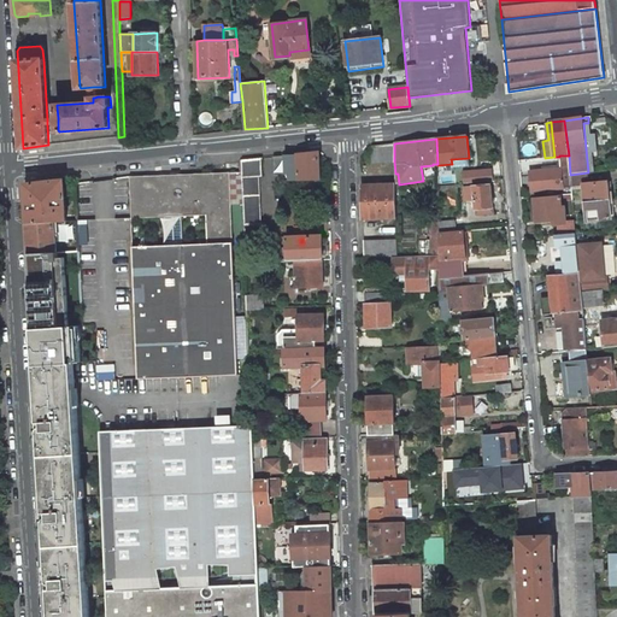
[(394,144),(371,146),(371,147),(371,163),(394,162),(394,144)]
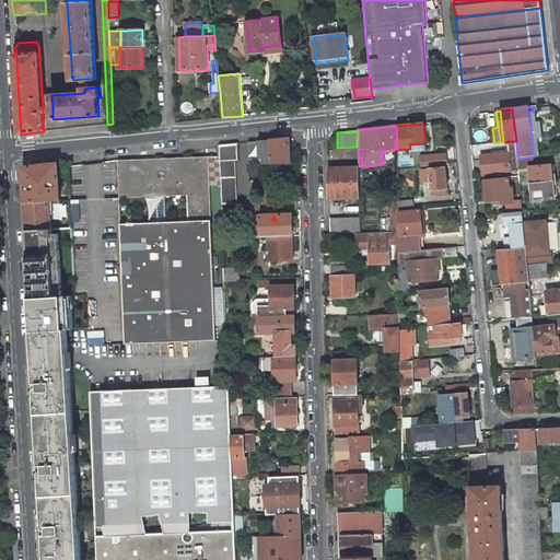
[(290,138),(249,142),(249,159),(259,159),(259,163),(290,162),(290,138)]
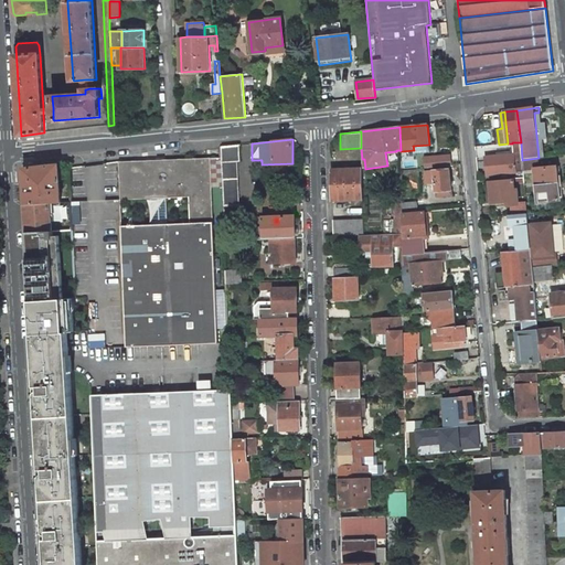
[(512,142),(512,144),(513,153),(486,156),(488,176),(523,172),(523,170),(522,160),(521,142),(512,142)]
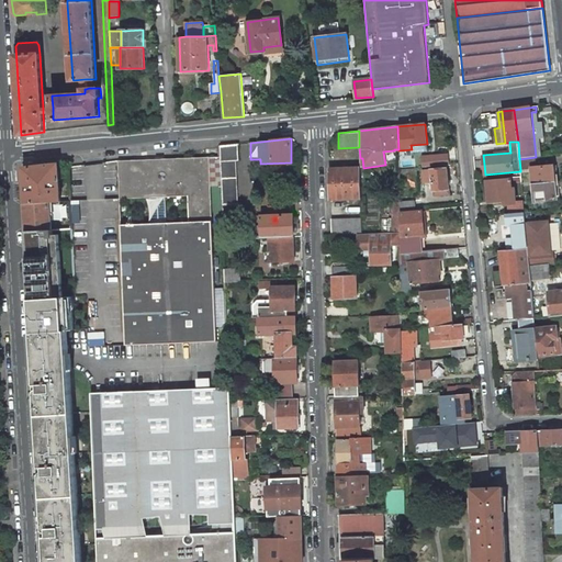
[(223,205),(237,204),(235,160),(238,160),(237,144),(221,146),(221,157),(221,167),(223,205)]
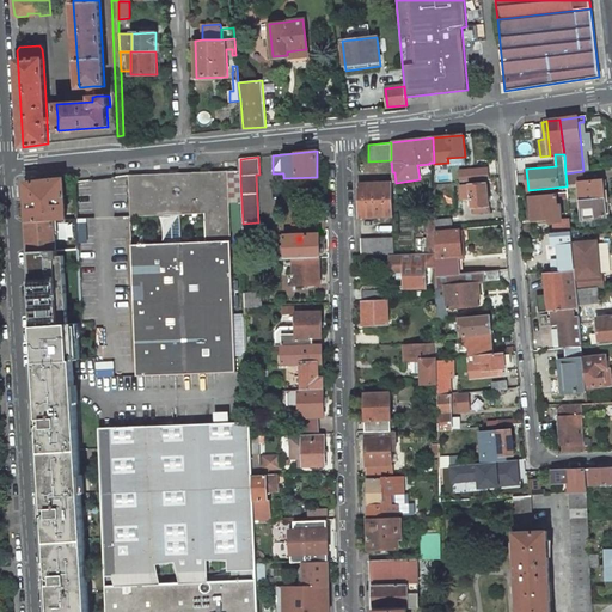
[(487,181),(489,179),(488,169),(460,171),(461,183),(477,181),(487,181)]
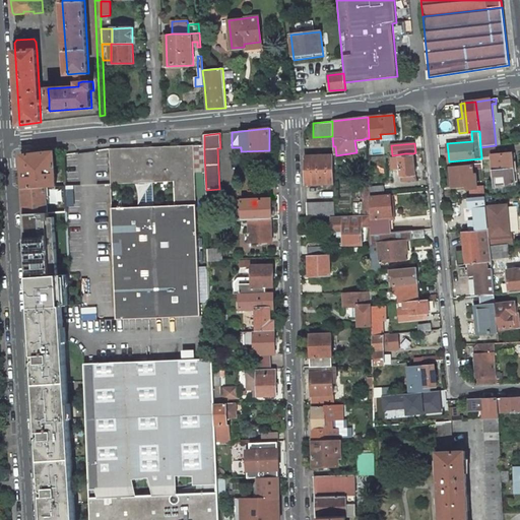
[(112,208),(116,319),(200,316),(194,145),(109,148),(111,184),(139,183),(152,182),(174,181),(174,190),(175,195),(175,205),(153,206),(140,206),(112,208)]
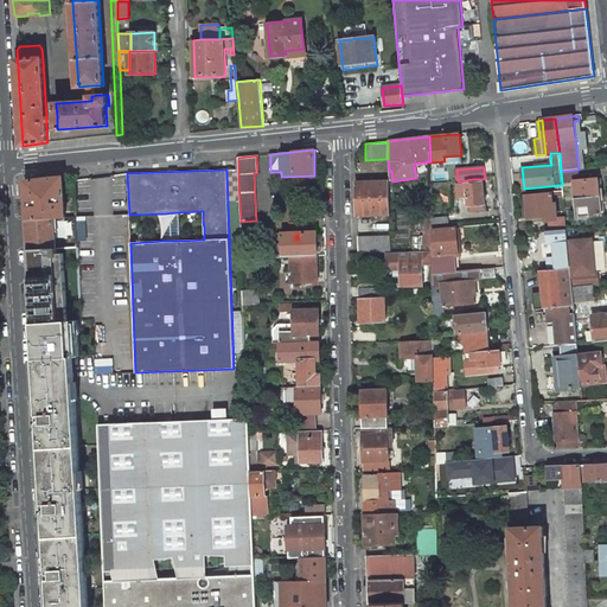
[(561,172),(562,183),(574,181),(580,180),(579,170),(561,172)]
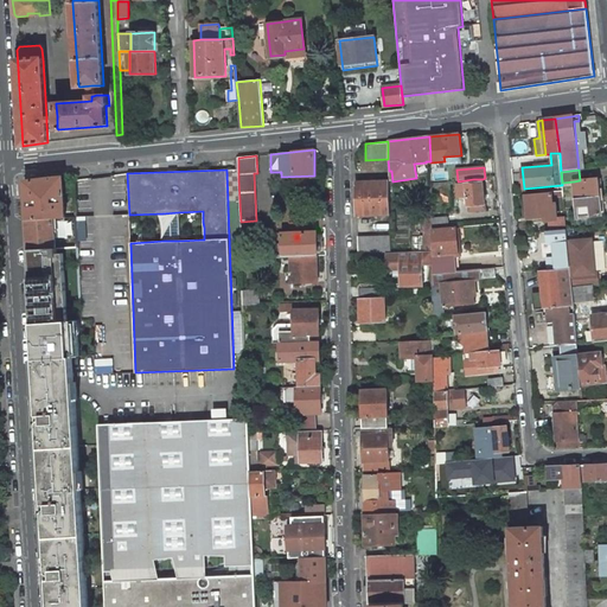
[(53,219),(65,218),(63,178),(25,181),(30,250),(56,249),(53,219)]
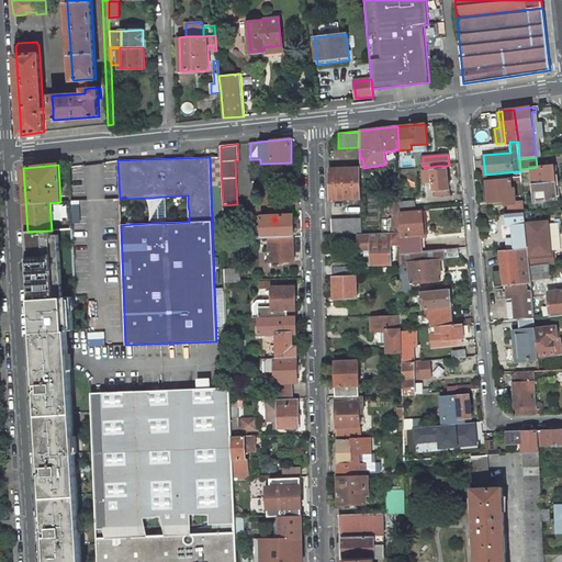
[(557,199),(555,186),(559,186),(559,175),(554,175),(553,166),(537,167),(531,168),(535,201),(557,199)]
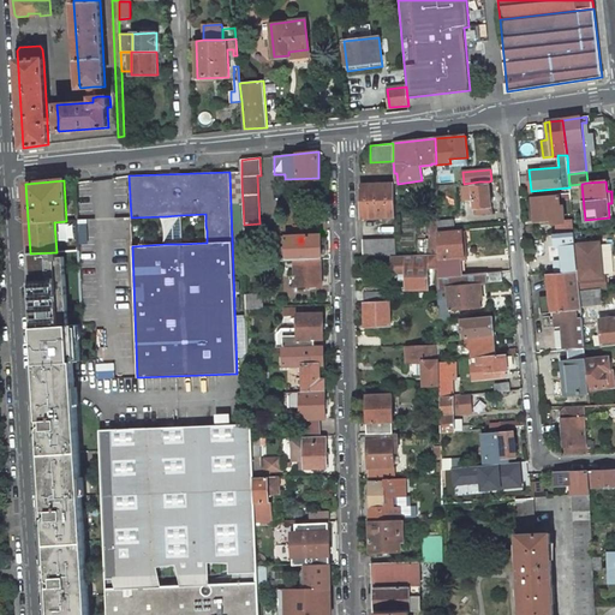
[(360,185),(362,219),(395,218),(394,184),(360,185)]
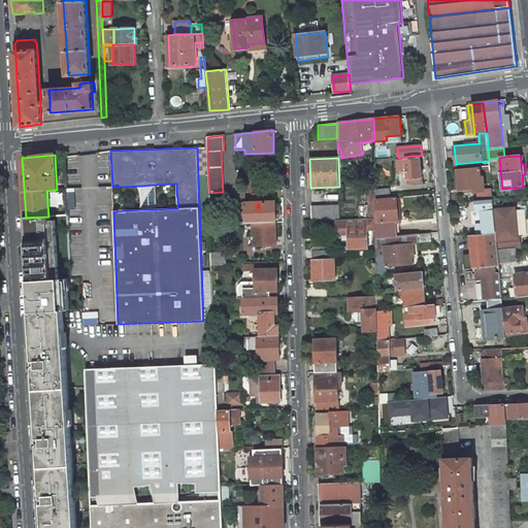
[(411,159),(397,161),(398,172),(406,171),(407,184),(423,182),(420,158),(411,159)]
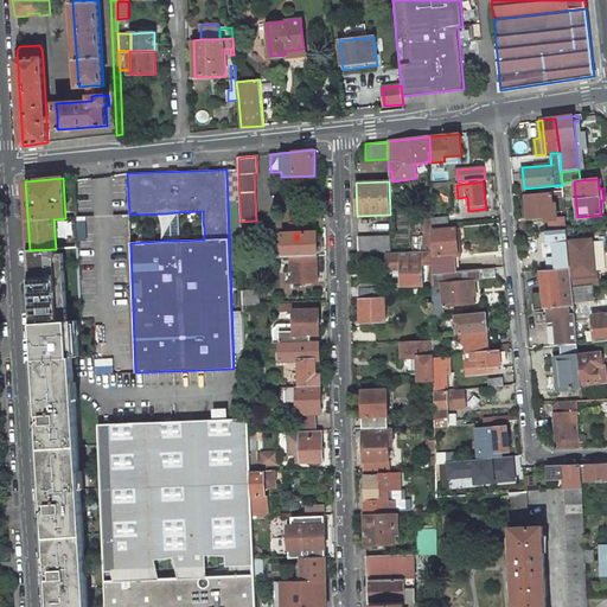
[(551,197),(551,192),(526,195),(529,218),(545,217),(544,205),(553,205),(551,197)]
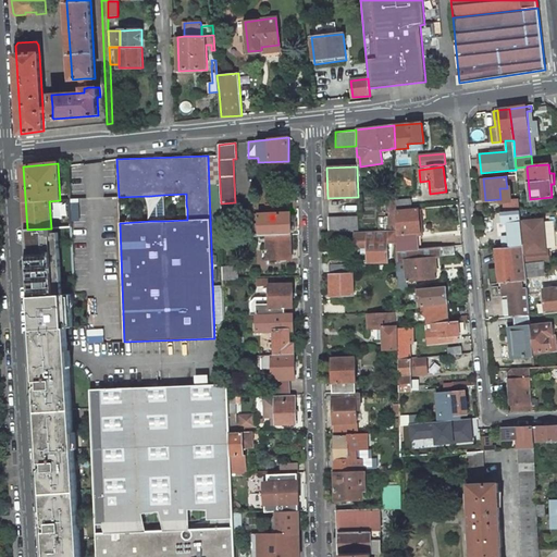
[(395,200),(395,193),(387,193),(388,217),(388,230),(388,231),(396,231),(396,210),(395,200)]
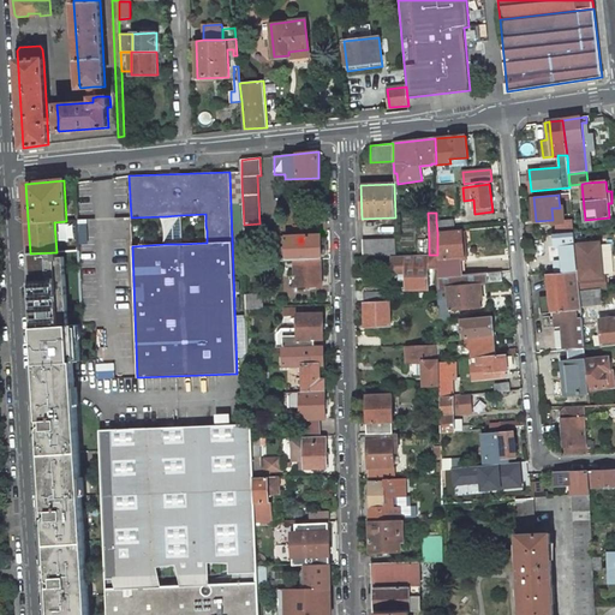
[(166,244),(181,244),(181,232),(181,226),(180,215),(165,216),(166,244)]
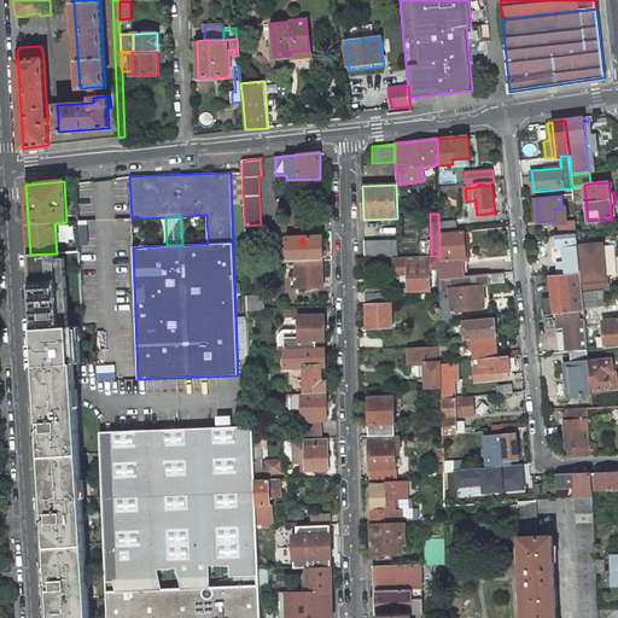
[(458,221),(438,222),(439,233),(458,232),(458,221)]
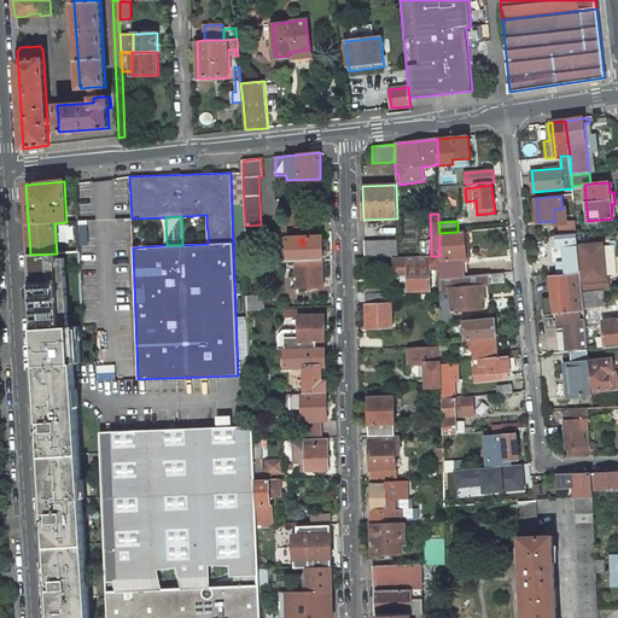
[(577,233),(576,222),(559,223),(560,235),(577,233)]
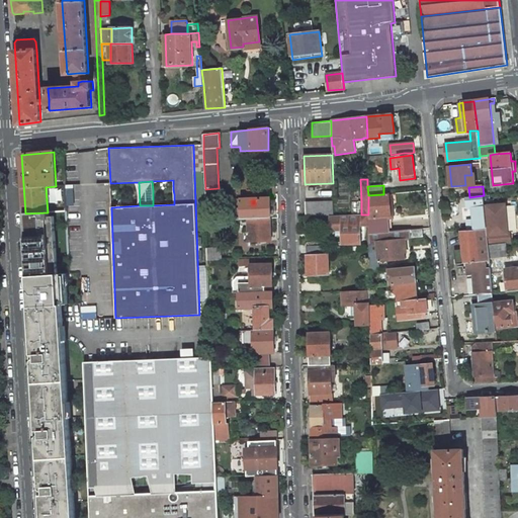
[(219,188),(205,189),(205,198),(219,198),(219,188)]
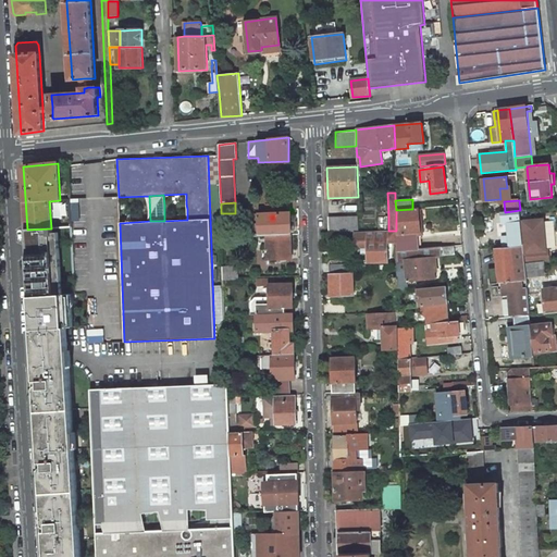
[(396,231),(396,252),(418,250),(417,233),(420,233),(419,208),(412,209),(396,210),(396,231)]
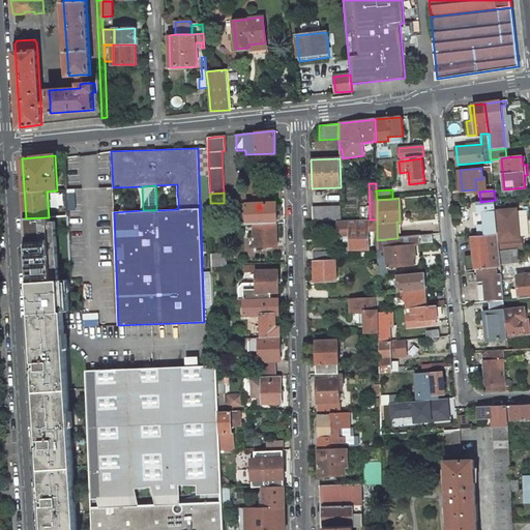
[(483,213),(484,224),(477,225),(478,236),(486,235),(486,234),(498,233),(495,208),(495,200),(480,202),(477,202),(479,213),(483,213)]
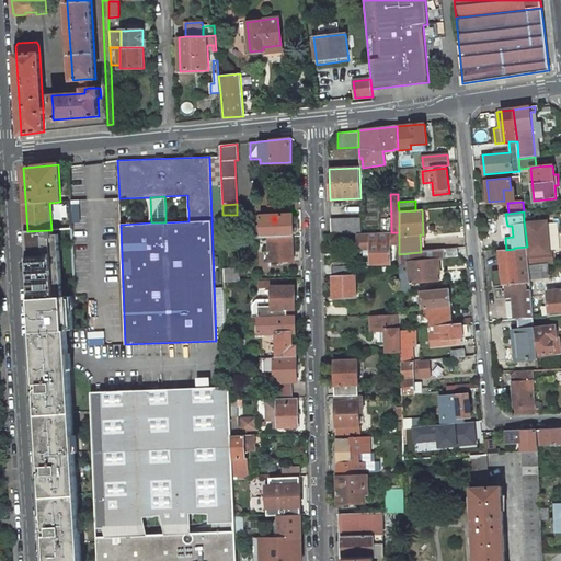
[(268,238),(293,237),(293,215),(252,216),(248,220),(249,238),(268,238)]
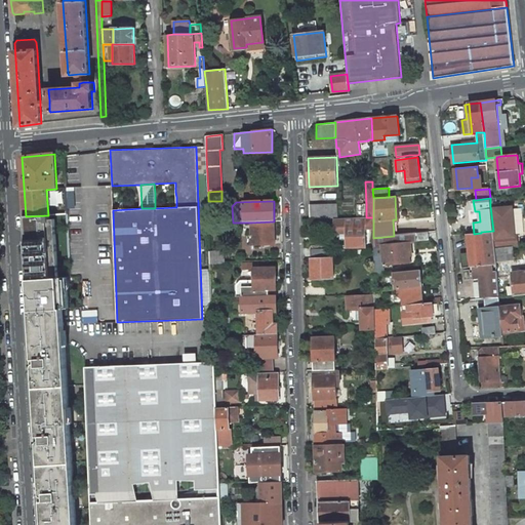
[(334,218),(337,218),(337,204),(309,205),(310,219),(334,218)]
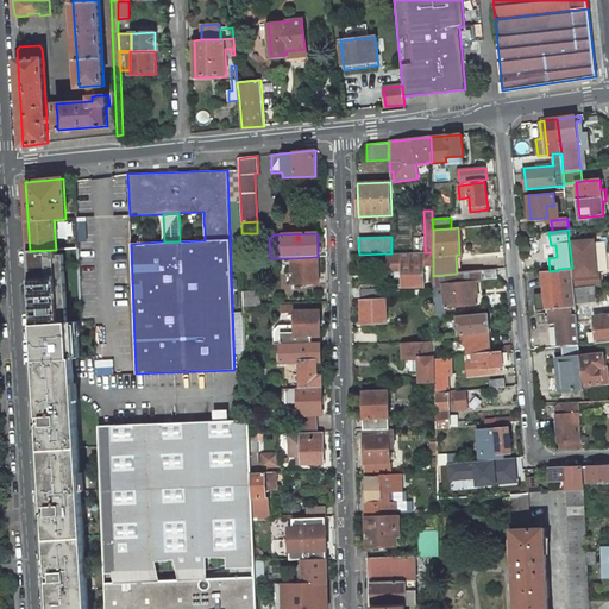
[(413,251),(425,251),(425,237),(413,238),(413,251)]
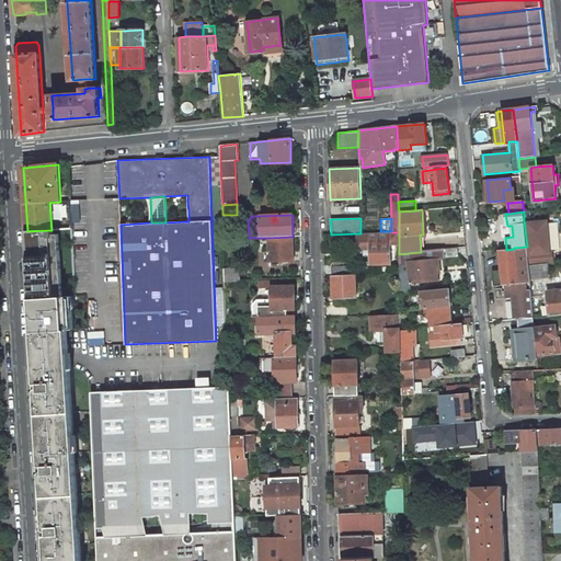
[(541,225),(529,226),(528,220),(524,220),(527,247),(527,248),(527,251),(544,249),(541,225)]
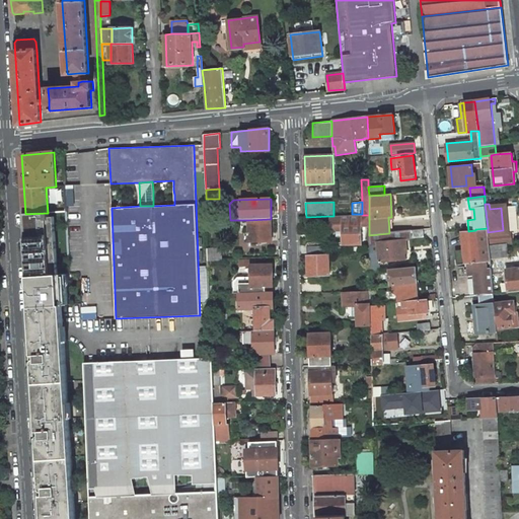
[(25,214),(28,276),(59,275),(56,212),(48,213),(25,214)]
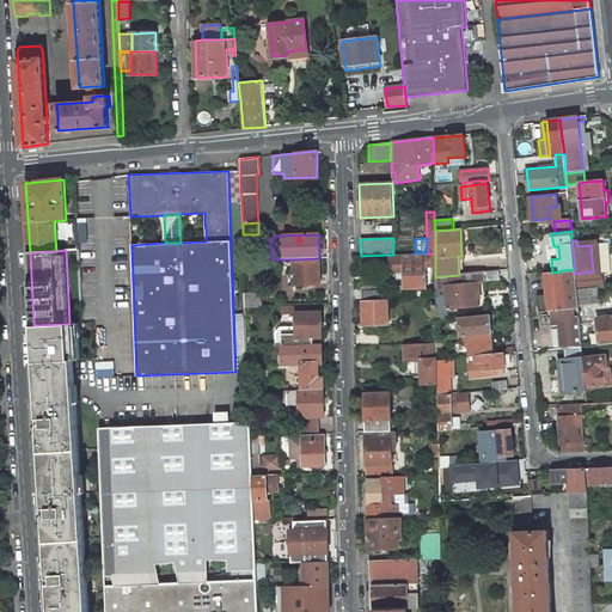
[(426,288),(426,262),(423,262),(424,254),(393,255),(390,255),(390,265),(397,273),(404,273),(404,280),(404,288),(426,288)]
